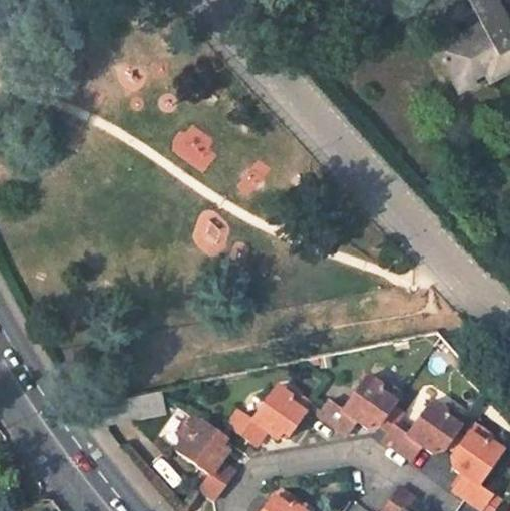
[(509,17),(500,0),(472,0),(485,23),(440,47),(455,75),(468,68),(475,80),(488,73),(492,79),(509,69),(509,17)]
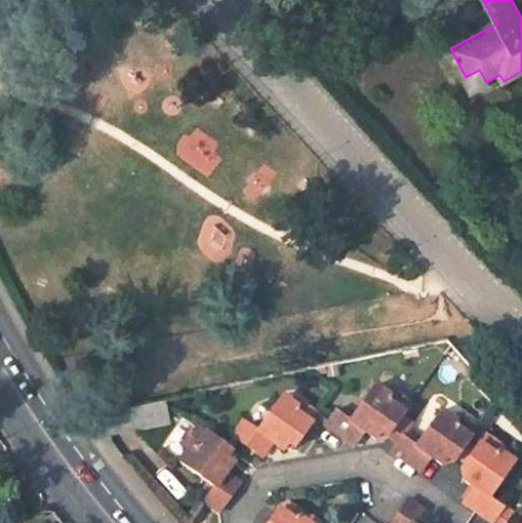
[(466,77),(473,89),(486,82),(479,70),(466,77)]
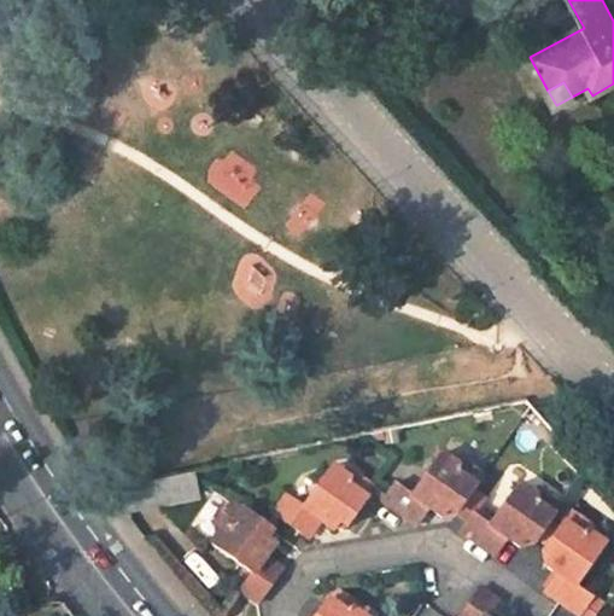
[(443,453),(411,495),(396,483),(389,494),(384,501),(419,526),(431,509),(444,517),(450,509),(457,513),(465,504),(485,474),(463,458),(460,464),(443,453)]
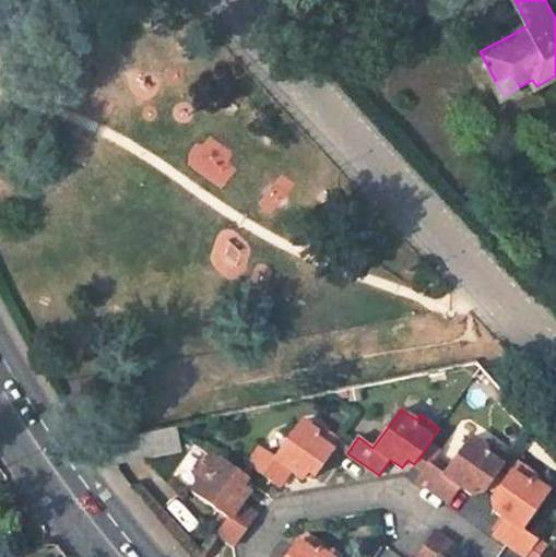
[(302,421),(274,458),(260,448),(249,464),(279,486),(291,470),(303,477),(308,471),(315,475),(335,445),(341,439),(322,425),(317,431),(302,421)]
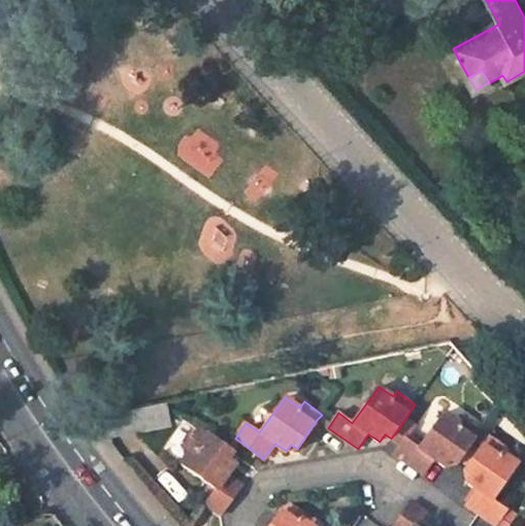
[(109,435),(171,422),(167,405),(166,399),(96,414),(99,422),(109,435)]
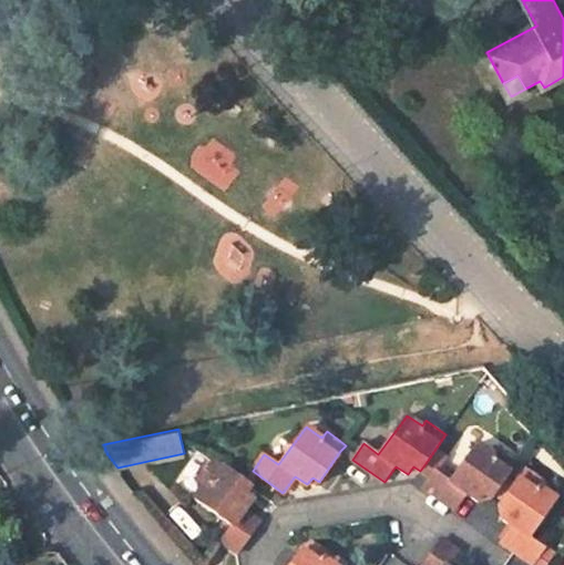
[(480,442),(452,480),(437,470),(430,478),(424,485),(458,509),(469,492),(480,500),(485,492),(492,497),(519,461),(499,448),(494,453),(480,442)]
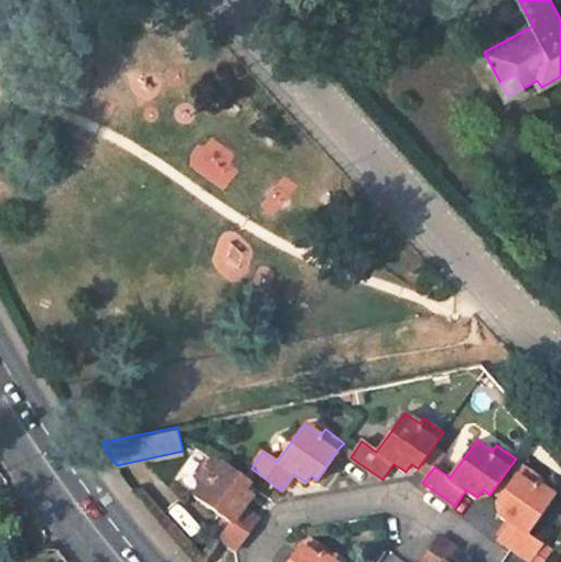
[(355,451),(344,443),(338,449),(351,457),(355,451)]
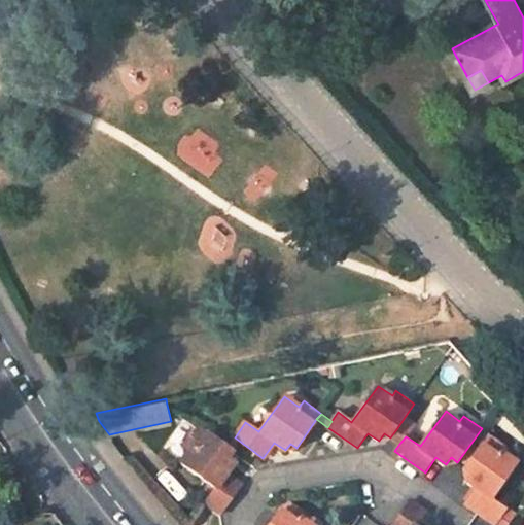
[(190,451),(180,464),(215,490),(206,502),(221,513),(242,485),(228,475),(235,463),(228,458),(233,452),(199,427),(184,446),(190,451)]
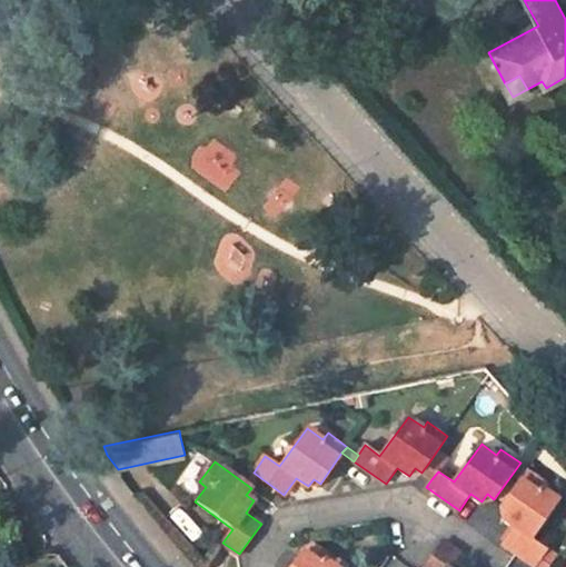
[(432,479),(438,471),(428,464),(421,473),(432,479)]
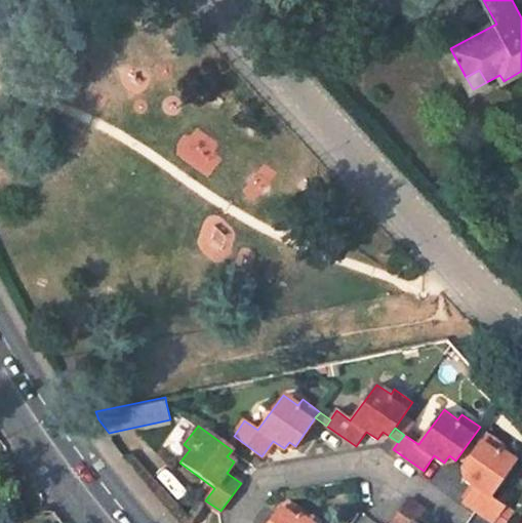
[(489,432),(465,467),(471,470),(465,478),(477,486),(466,501),(494,521),(498,515),(505,507),(491,496),(517,460),(503,450),(507,444),(489,432)]
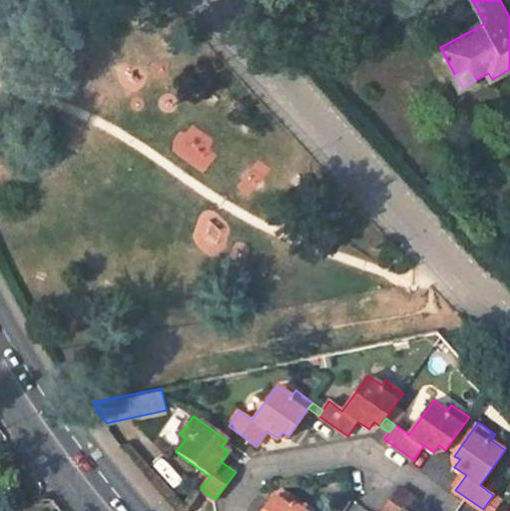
[(6,458),(17,472),(26,465),(16,450),(6,458)]
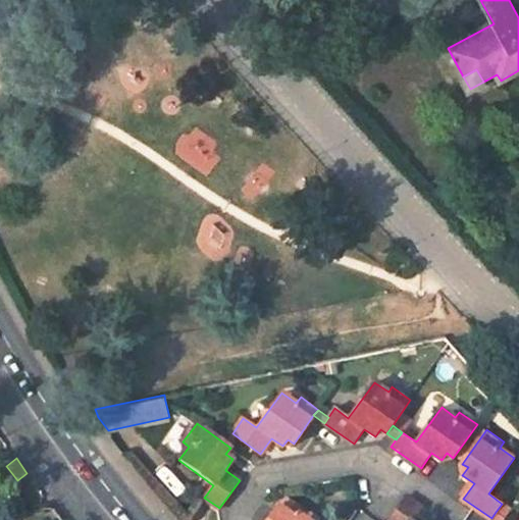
[(302,509),(284,496),(266,519),(307,519),(299,514),(302,509)]
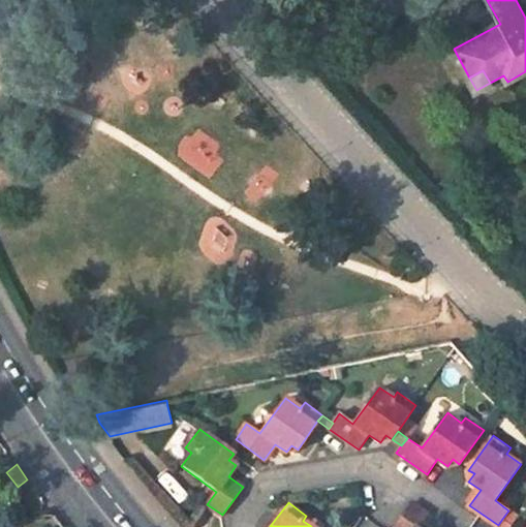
[(418,526),(428,514),(413,503),(395,526),(418,526)]
